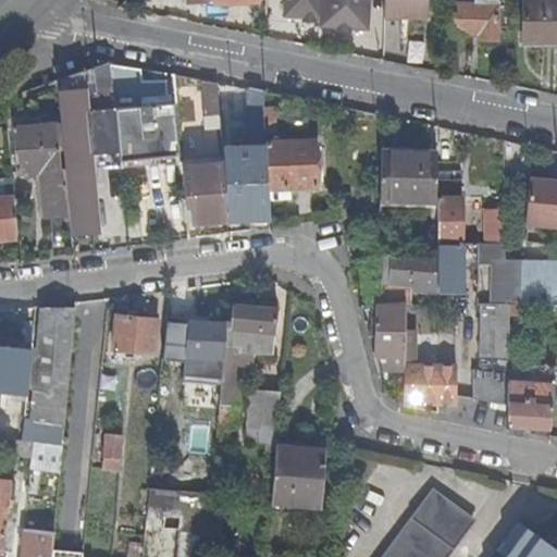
[(320,19),(320,0),(283,0),(283,16),(302,17),(304,17),(304,15),(313,15),(313,19),(314,19),(320,19)]
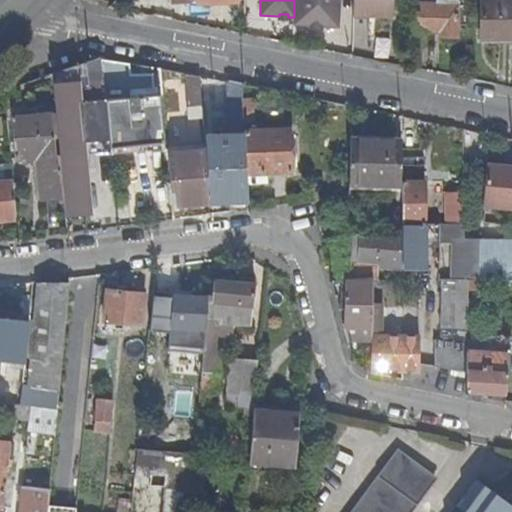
[(338,0),(294,0),(294,17),(294,25),(309,26),(310,26),(311,22),(320,22),(320,26),(321,27),(337,28),(338,0)]
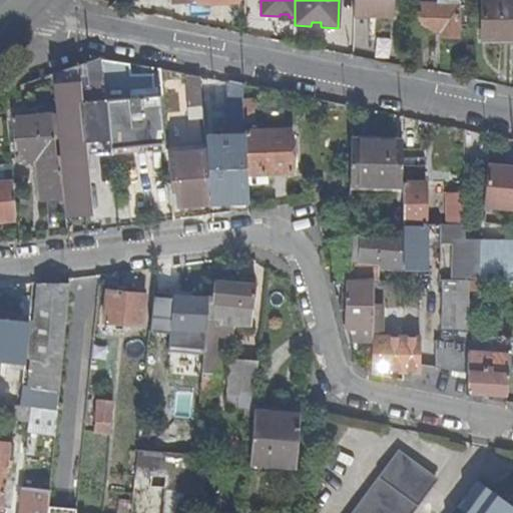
[(354,0),(354,4),(354,17),(394,17),(394,0),(354,0)]
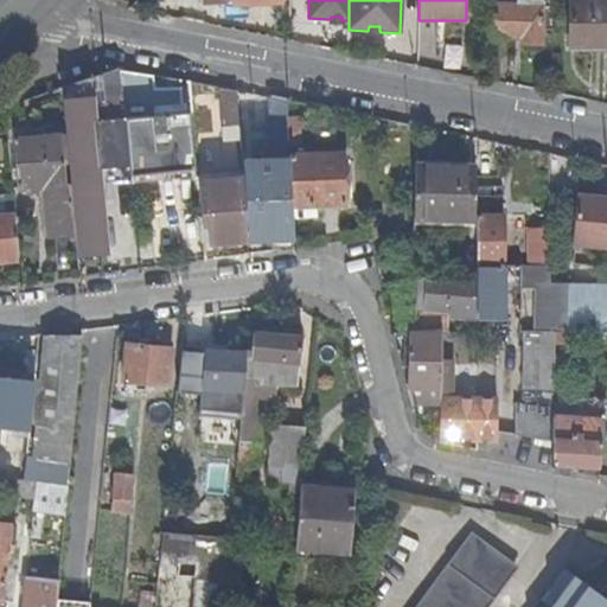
[(550,8),(549,0),(517,0),(517,5),(494,4),(492,38),(519,39),(519,45),(541,46),(543,7),(550,8)]
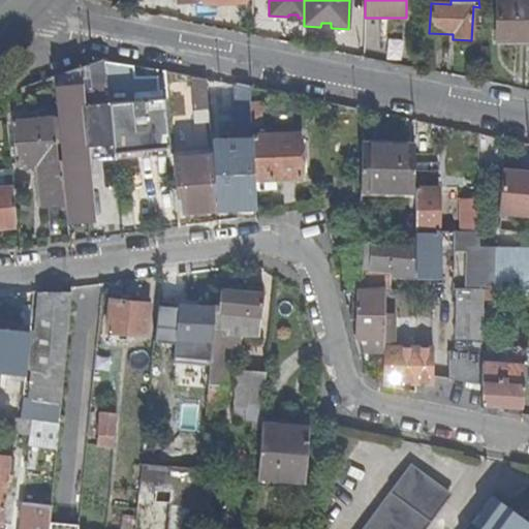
[(499,41),(528,41),(528,0),(518,0),(498,1),(499,41)]
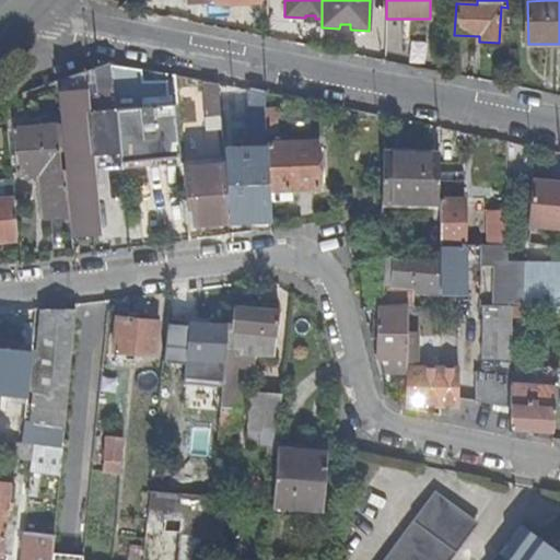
[(351,33),(351,30),(350,28),(350,24),(340,24),(339,28),(338,28),(338,32),(351,33)]
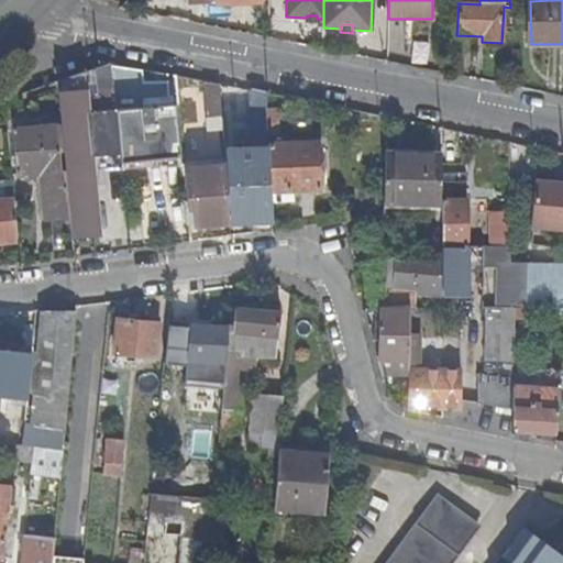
[(120,164),(151,161),(146,108),(142,68),(112,62),(116,103),(117,109),(120,156),(120,164)]
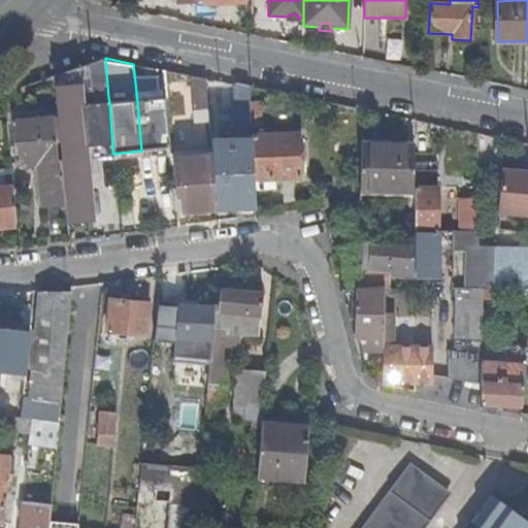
[(65,203),(66,223),(88,221),(87,199),(83,149),(112,146),(109,102),(78,105),(76,69),(54,76),(59,134),(60,144),(61,159),(65,203)]
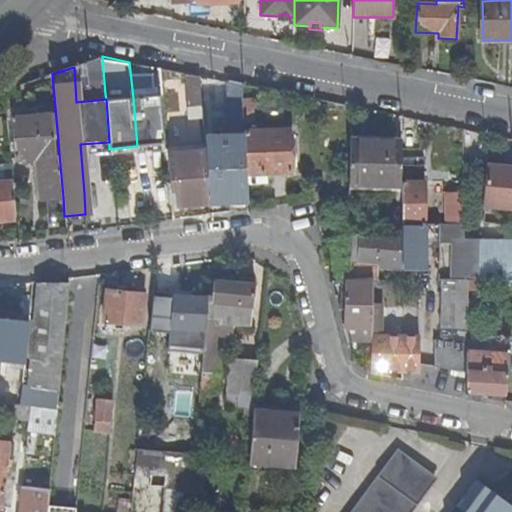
[(188,119),(203,118),(200,76),(185,73),(188,119)]
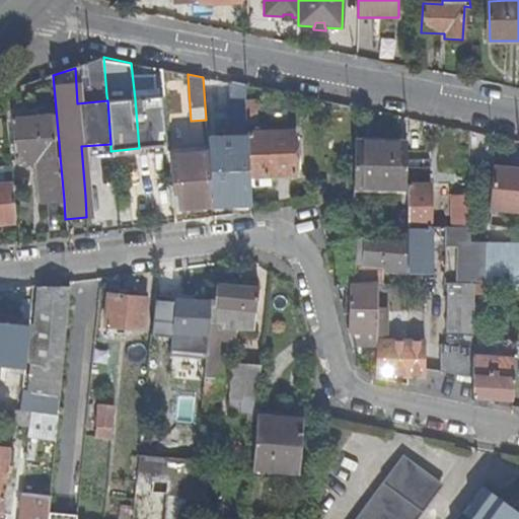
[(247,152),(246,133),(246,129),(245,98),(244,85),(232,83),(229,92),(233,153),(247,152)]
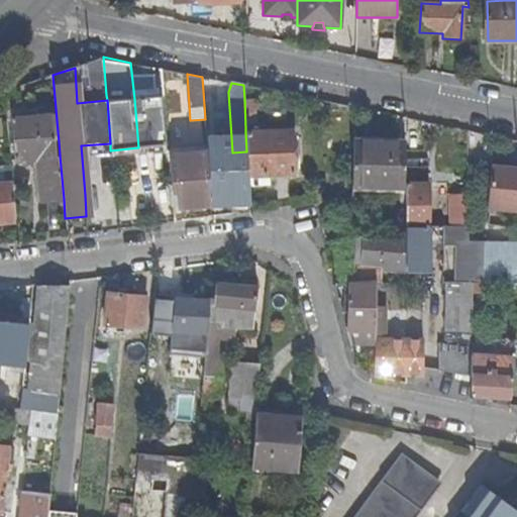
[(134,99),(138,147),(168,144),(162,95),(134,99)]
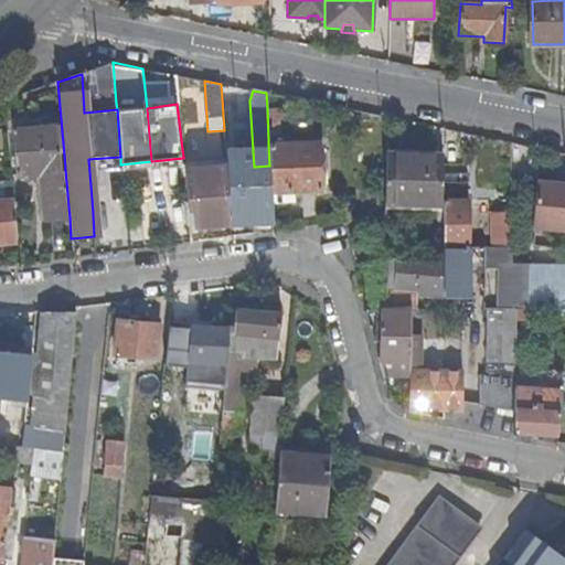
[(277,107),(267,107),(268,140),(279,139),(277,107)]
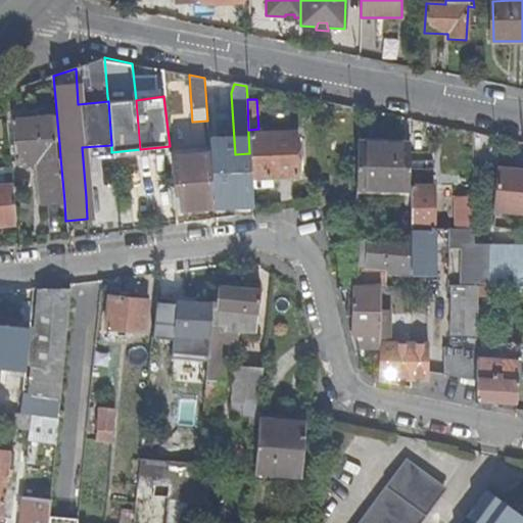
[(41,203),(64,201),(60,157),(56,157),(55,143),(59,143),(58,133),(54,133),(53,116),(11,120),(15,162),(38,160),(41,203)]
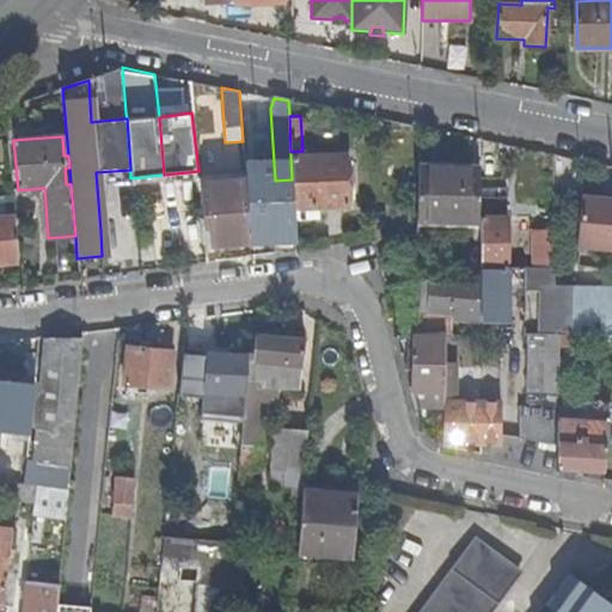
[(293,202),(293,208),(347,206),(344,155),(291,157),(292,179),(293,202)]
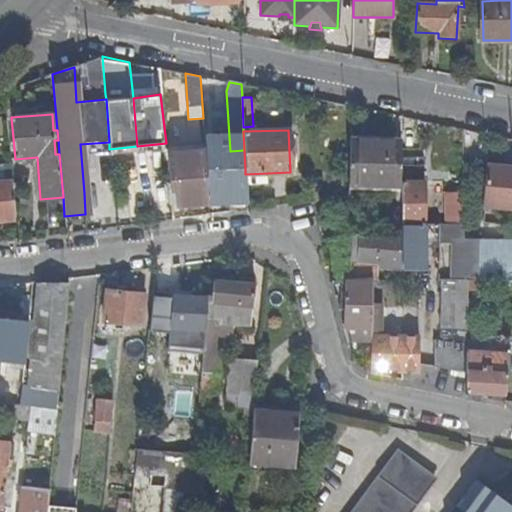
[(400,155),(400,141),(350,141),(350,154),(400,155)]
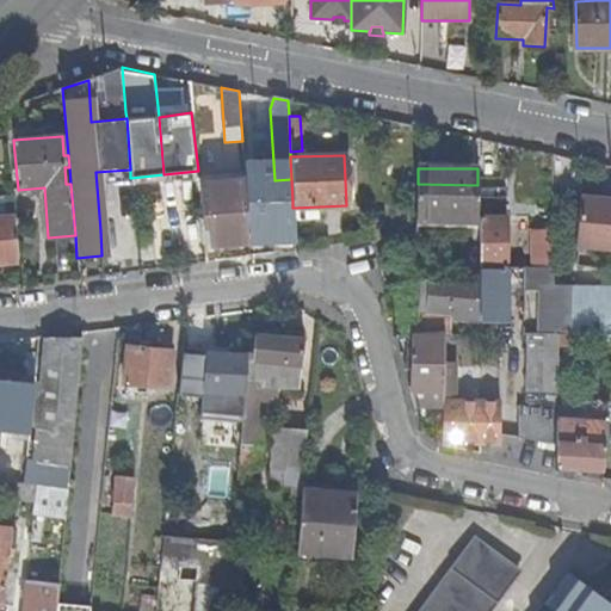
[(198,183),(203,223),(209,223),(211,246),(248,244),(245,181),(245,179),(198,183)]
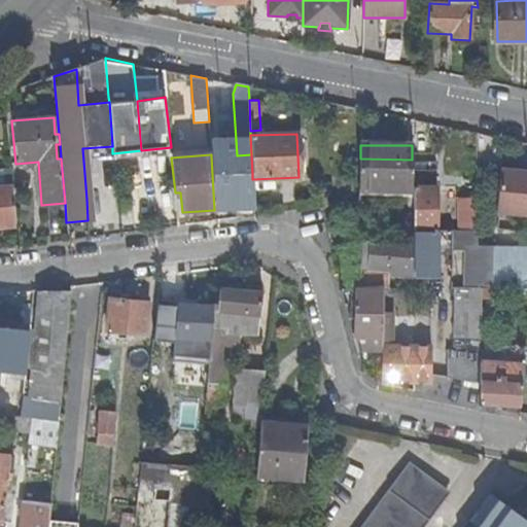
[(211,156),(214,210),(233,209),(232,175),(252,174),(251,154),(237,155),(211,156)]
